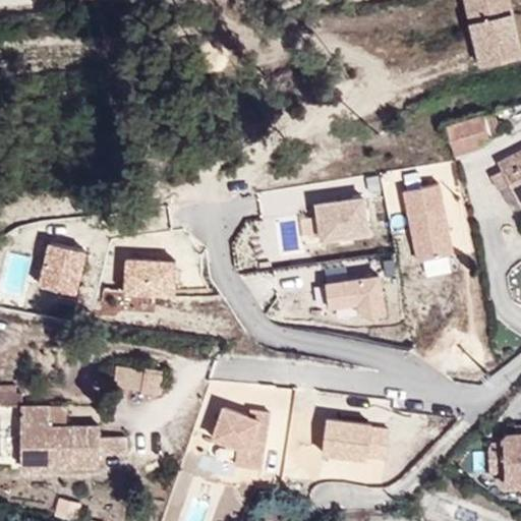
[(465,0),(481,69),(520,59),(507,0),(465,0)]
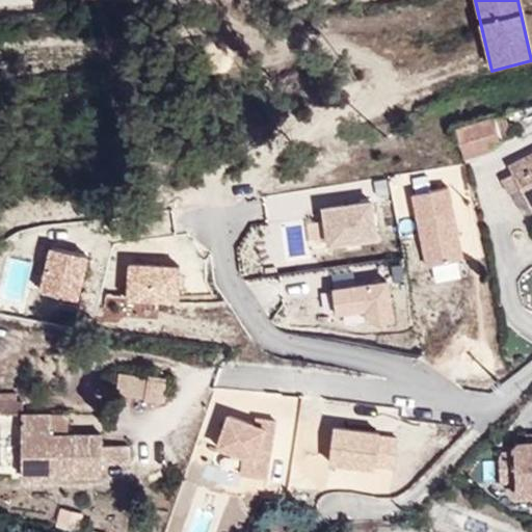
[(464,156),(496,148),(488,122),(457,130),(464,156)]
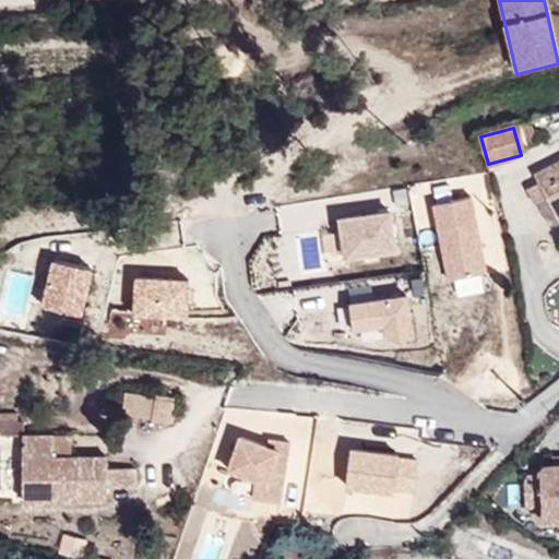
[(558,154),(530,169),(537,186),(544,200),(555,221),(558,217),(558,154)]
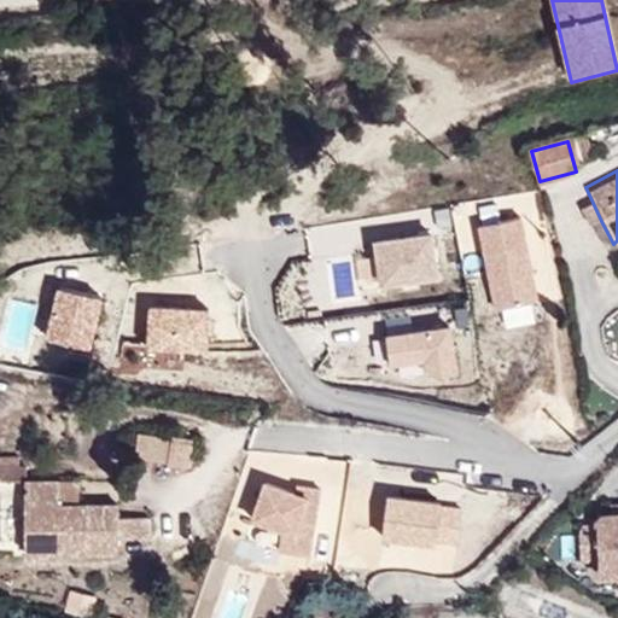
[(595,223),(601,221),(594,205),(588,209),(595,223)]
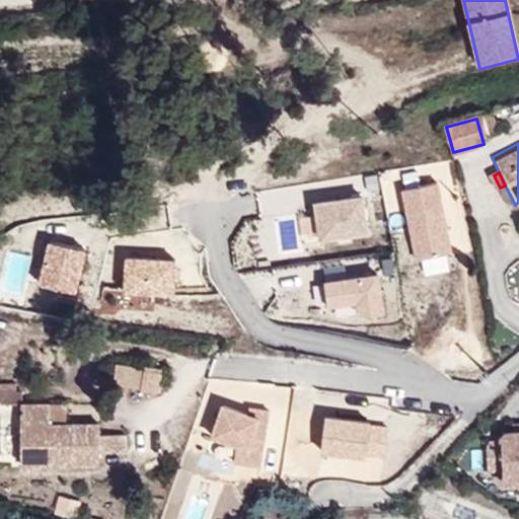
[(401,191),(415,261),(449,253),(436,183),(401,191)]
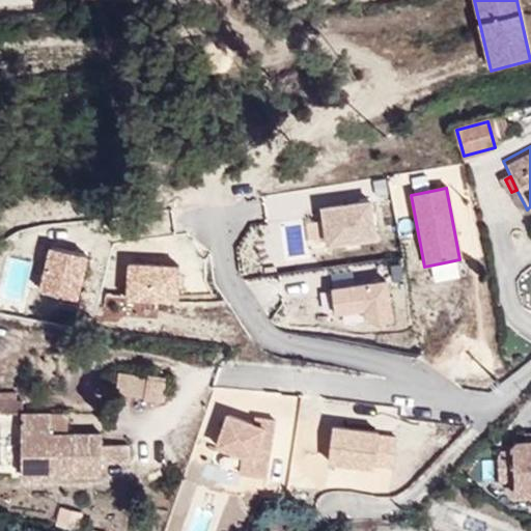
[(376,241),(371,204),(324,211),(329,247),(376,241)]
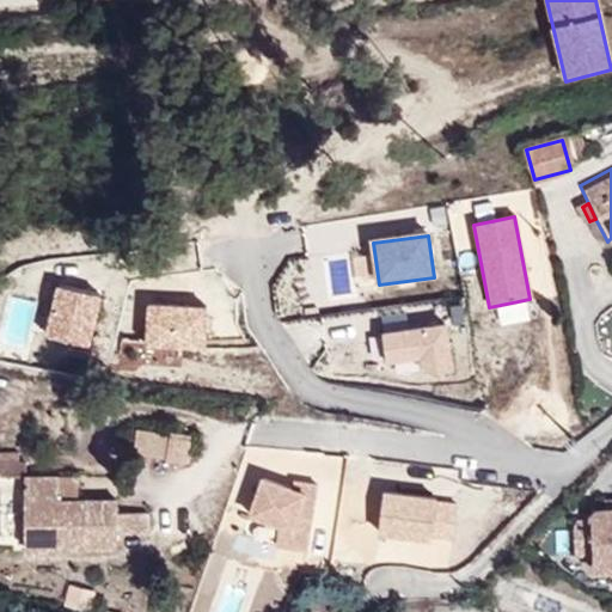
[(89,349),(101,298),(60,288),(48,340),(89,349)]
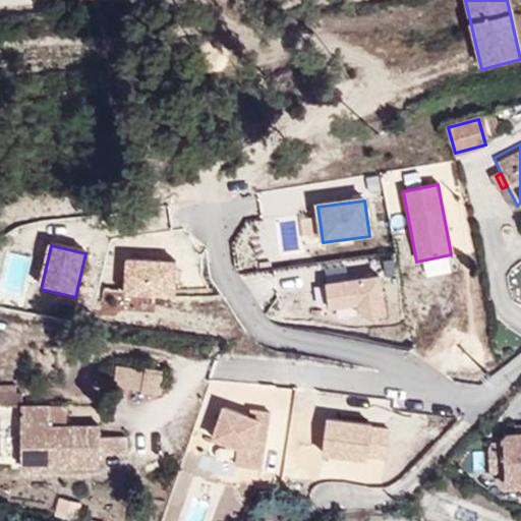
[(174,298),(176,264),(126,262),(125,295),(174,298)]
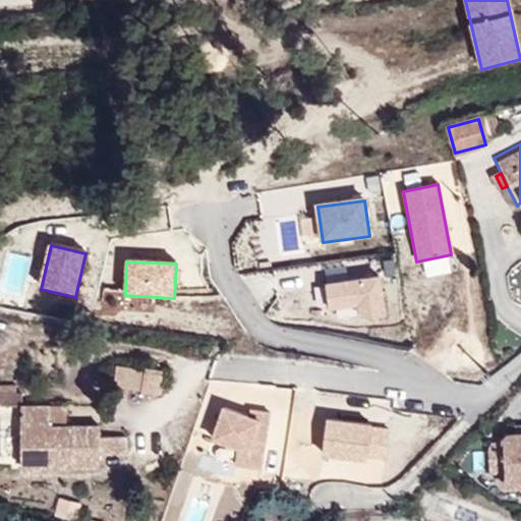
[(326,285),(329,308),(359,304),(360,315),(371,317),(385,315),(379,277),(326,285)]
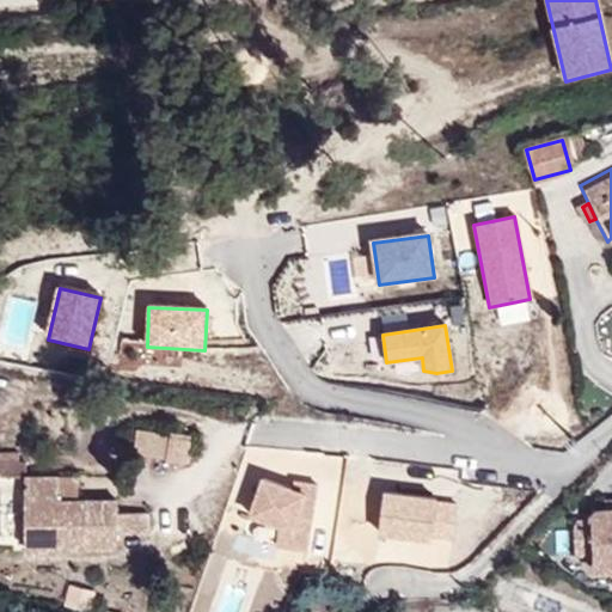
[(135,460),(189,460),(190,433),(135,433),(135,460)]
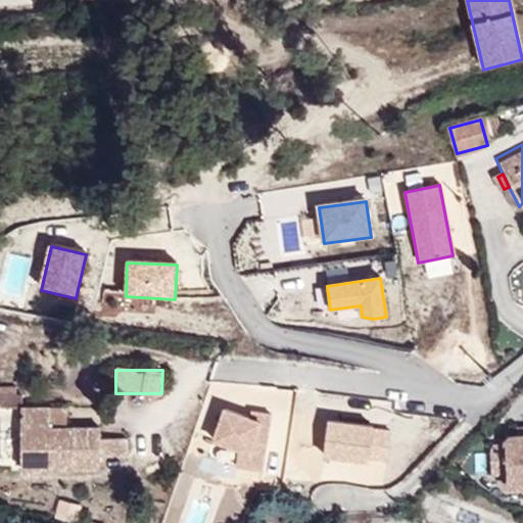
[(0,385),(0,397),(17,398),(17,385),(0,385)]
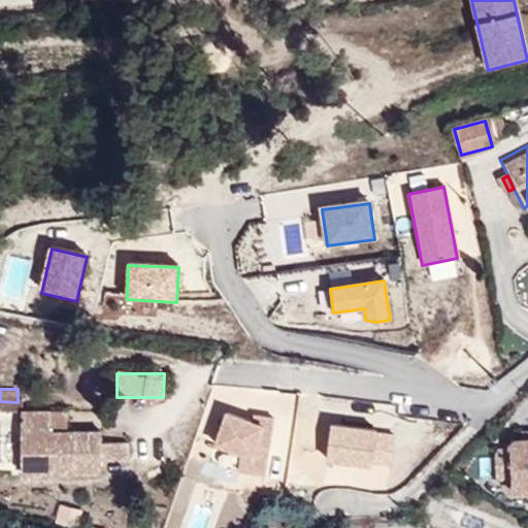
[(46,402),(17,402),(19,465),(95,464),(95,450),(121,450),(121,433),(96,434),(96,422),(46,423),(46,402)]
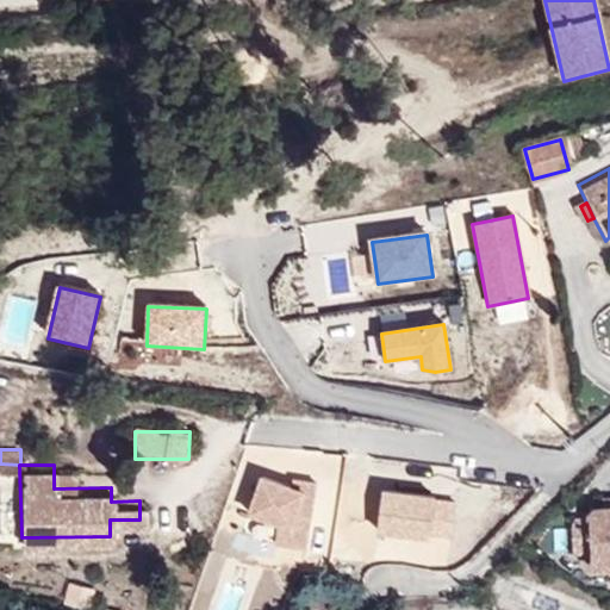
[(250,512),(280,522),(277,543),(307,548),(318,483),(294,479),(293,486),(263,477),(250,512)]
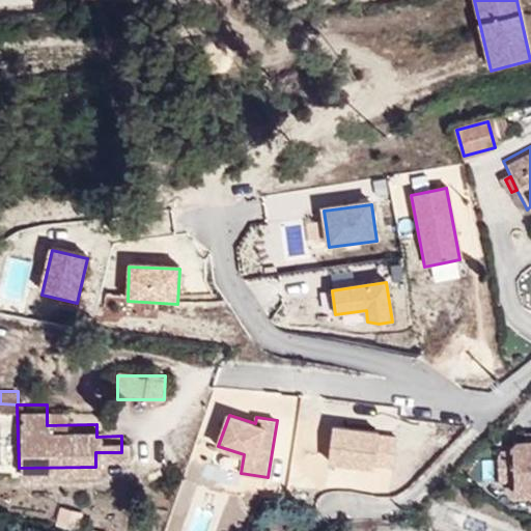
[(393,469),(397,440),(379,438),(379,435),(334,428),(329,464),(374,470),(374,467),(393,469)]
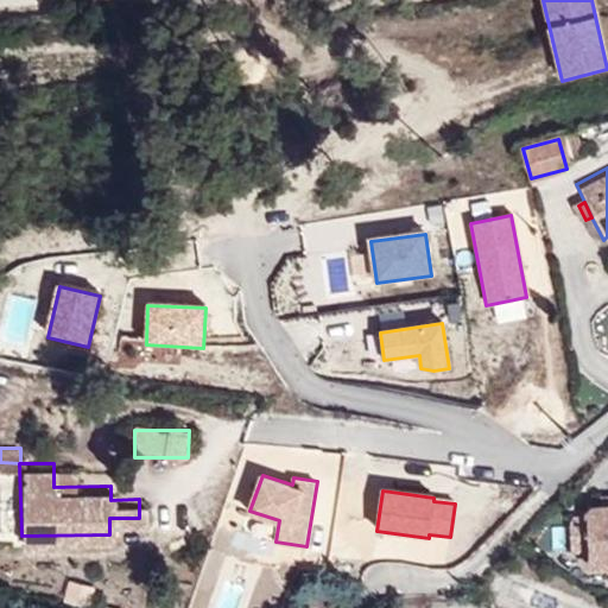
[(607,501),(589,502),(583,508),(584,517),(576,517),(570,523),(571,549),(586,548),(587,564),(607,562),(607,501)]
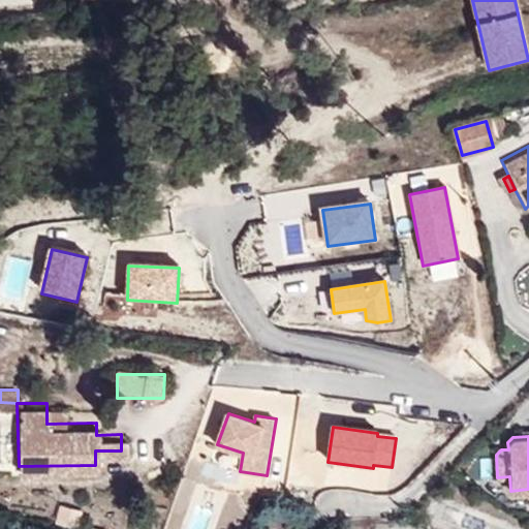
[(74,526),(78,510),(61,507),(58,522),(74,526)]
